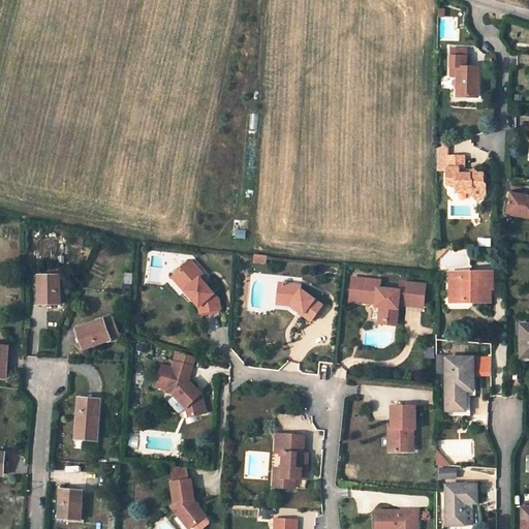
[(458,97),(478,97),(478,67),(469,67),(469,64),(466,64),(466,57),(450,56),(450,76),(458,75),(458,97)]
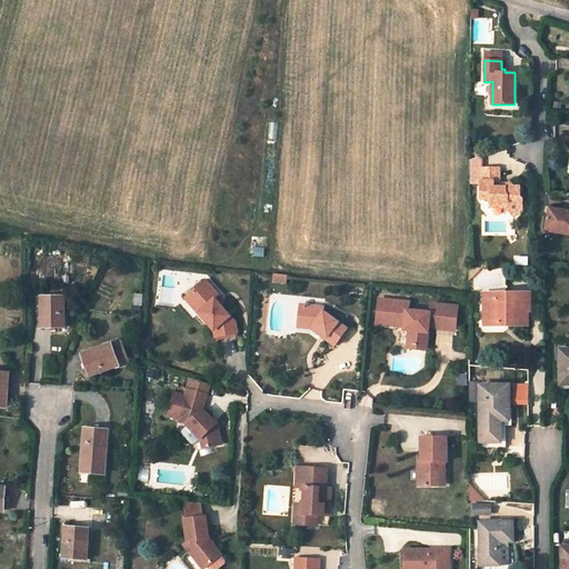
[(481,156),(470,159),(470,182),(480,182),(480,198),(489,198),(489,202),(506,202),(506,207),(506,208),(511,213),(516,213),(521,209),(521,198),(519,196),(519,187),(513,186),(509,182),(505,187),(499,187),(499,180),(480,179),(481,167),(481,156)]
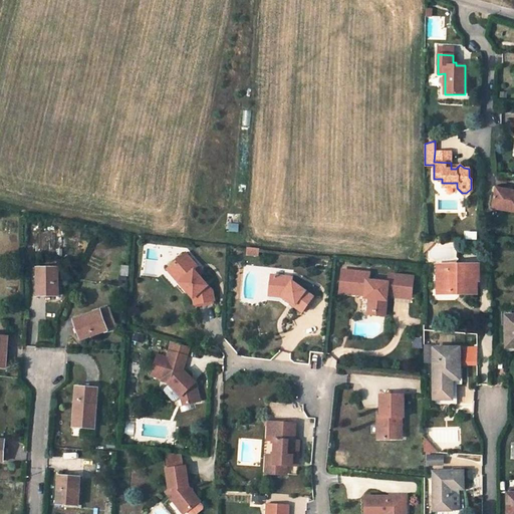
[(451,151),(435,151),(434,162),(451,163),(451,151)]
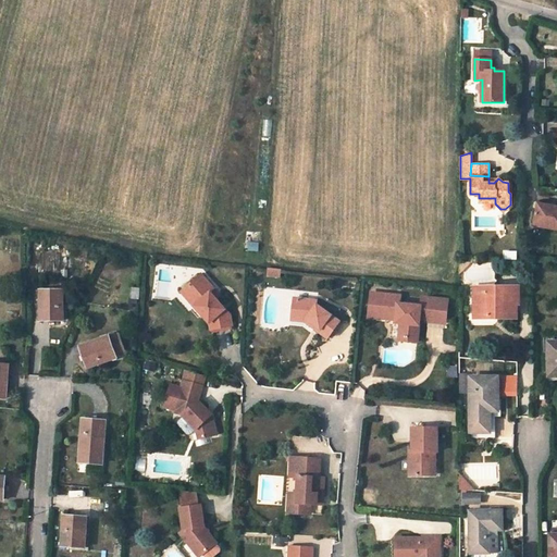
[(556,207),(536,202),(532,225),(556,230),(556,227),(556,207)]
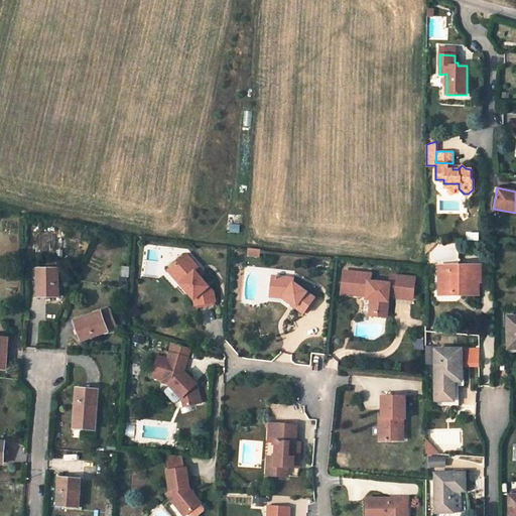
[(200,268),(186,254),(171,267),(184,281),(180,284),(195,300),(196,306),(216,302),(214,292),(202,278),(196,272),(200,268)]
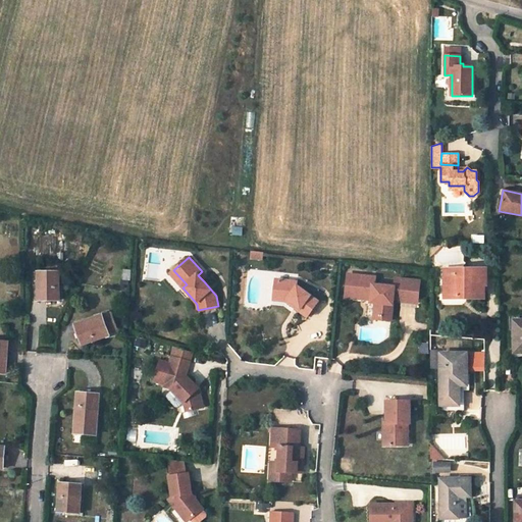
[(487,285),(487,268),(457,268),(457,275),(445,275),(445,298),(460,298),(460,293),(466,293),(466,294),(485,294),(485,285),(487,285)]
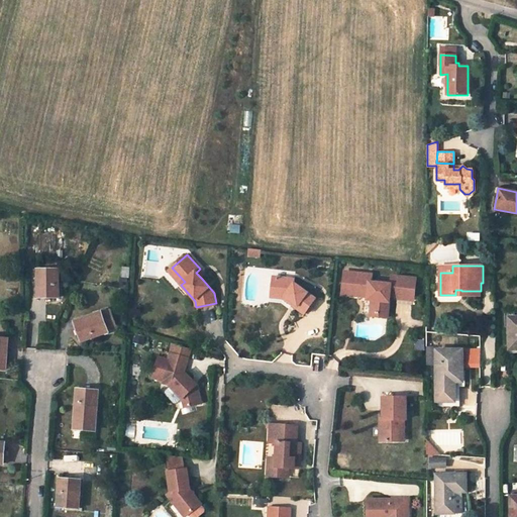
[(172,268),(169,271),(181,285),(185,282),(172,268)]
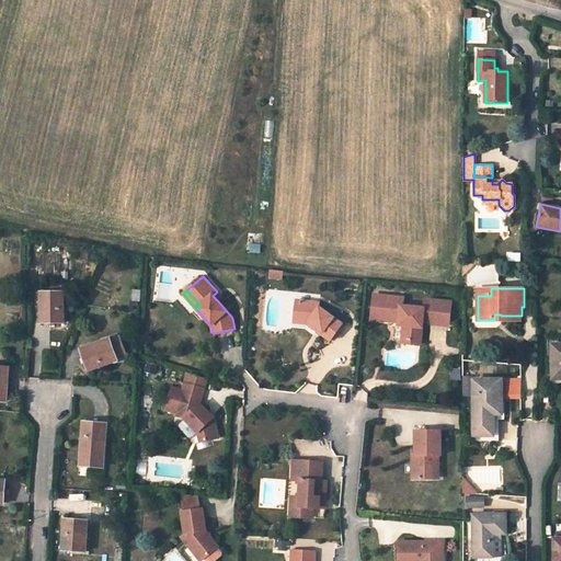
[(41,293),(41,322),(65,322),(64,292),(61,292),(41,293)]
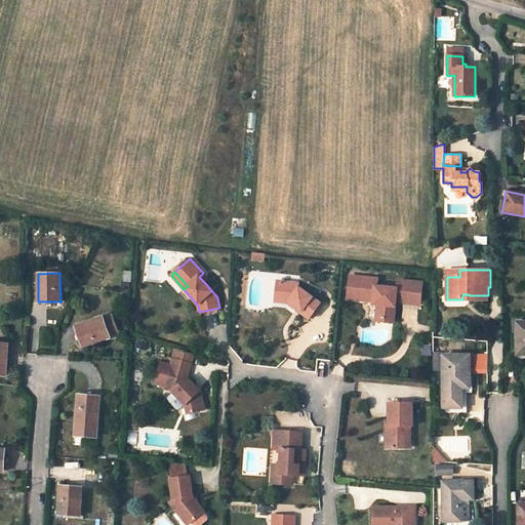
[(203,273),(199,277),(205,283),(208,280),(203,273)]
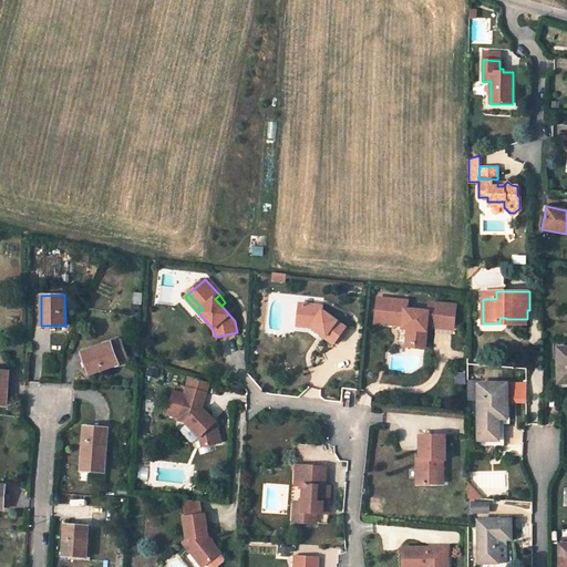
[(453,326),(455,301),(435,299),(435,310),(428,309),(429,308),(405,306),(406,298),(385,297),(385,302),(375,301),(374,313),(384,315),(384,321),(395,322),(395,319),(403,319),(402,322),(402,326),(408,326),(406,339),(413,339),(412,343),(424,344),(426,320),(433,321),(433,323),(453,326)]
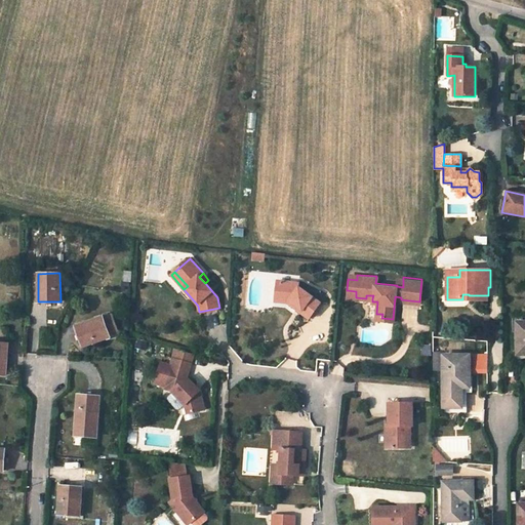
[(310,317),(321,301),(299,286),(299,282),(278,281),(276,296),(291,297),(288,303),(296,308),(298,306),(303,309),(300,311),(310,317)]
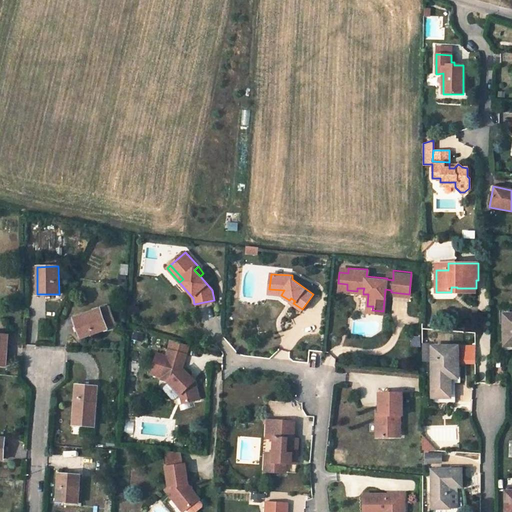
[(109,307),(101,310),(107,328),(116,325),(109,307)]
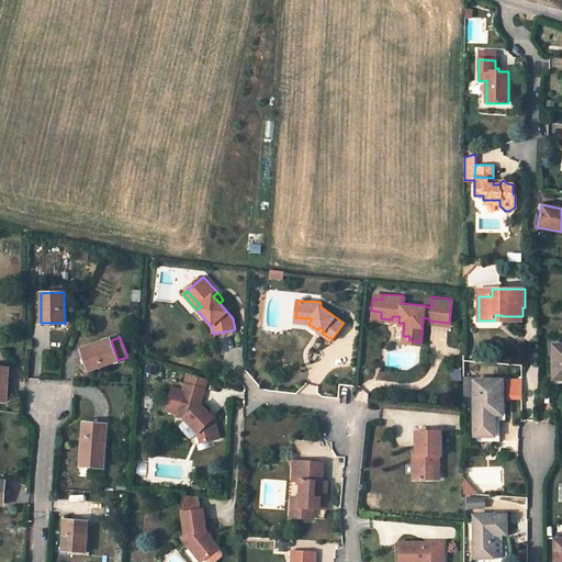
[(110,339),(81,349),(90,371),(117,361),(117,360),(111,340),(110,339)]
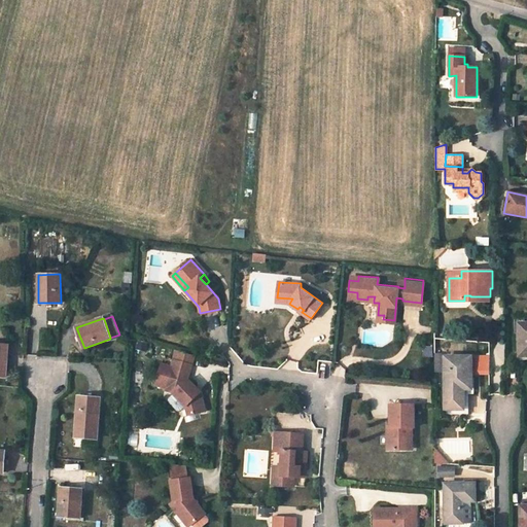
[(149,344),(140,342),(138,349),(147,352),(149,344)]
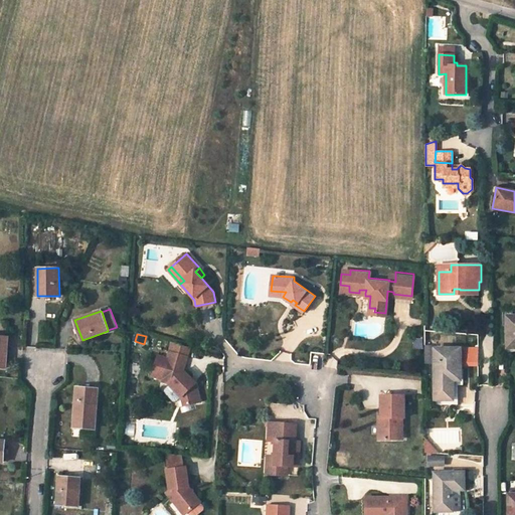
[(198,383),(185,370),(189,356),(188,356),(190,347),(174,342),(172,349),(173,349),(172,352),(171,351),(169,361),(159,358),(154,376),(166,379),(165,382),(171,384),(184,397),(186,406),(203,401),(198,383)]
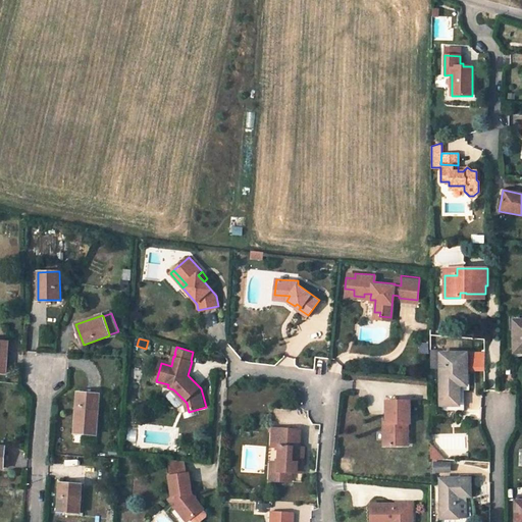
[(484,370),(484,352),(474,351),(474,370),(484,370)]
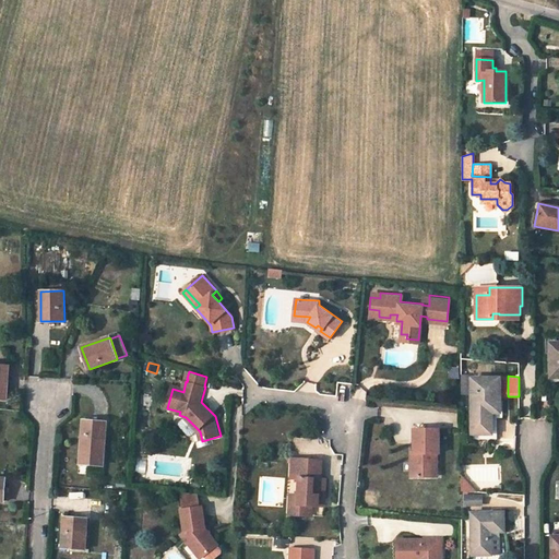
[(500,378),(472,378),(473,433),(492,433),(492,413),(501,414),(500,378)]
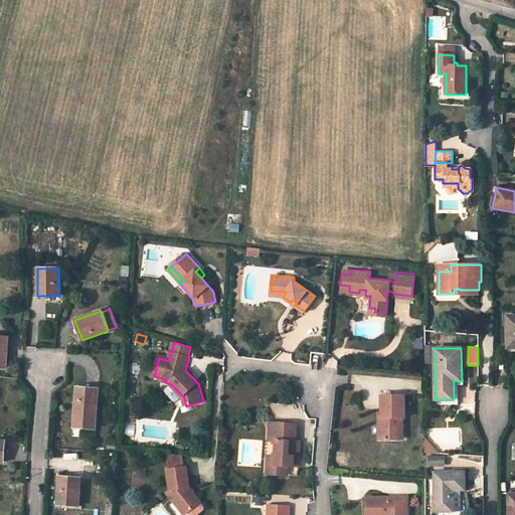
[(98,388),(77,387),(74,427),(96,430),(98,388)]
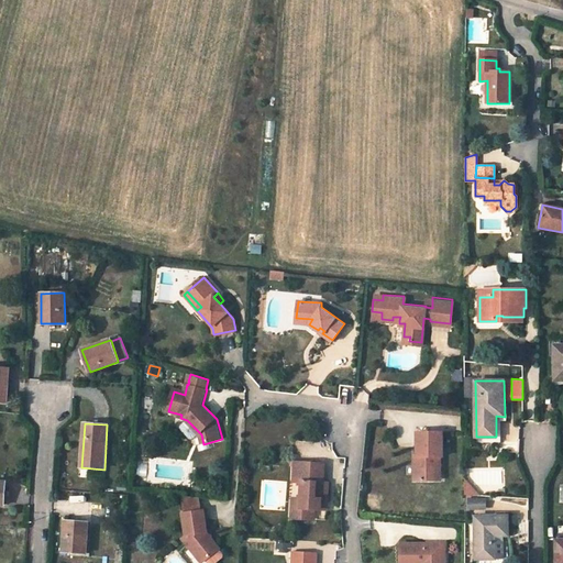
[(442,456),(442,432),(417,432),(417,456),(417,460),(414,460),(414,479),(434,479),(434,468),(440,467),(440,456),(442,456)]
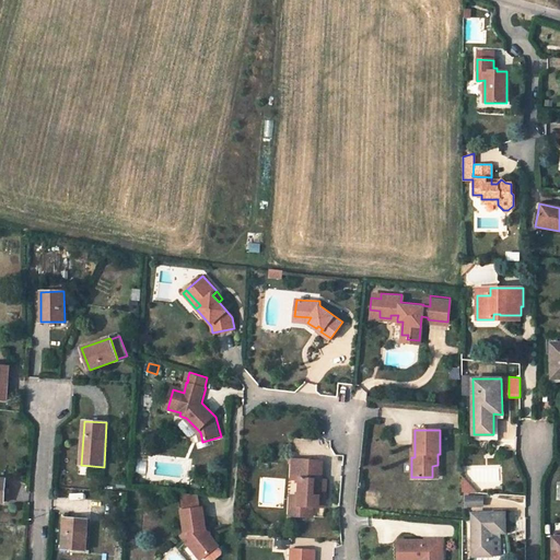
[(294,461),(291,459),(288,515),(291,516),(291,504),(300,505),(301,479),(293,479),(294,461)]
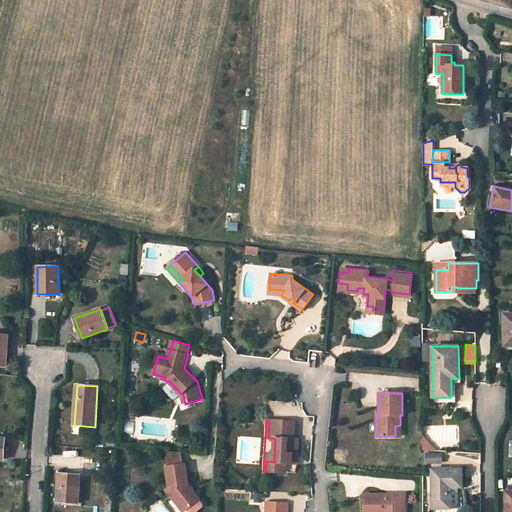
[(295,422),(269,421),(268,438),(275,438),(274,462),(266,461),(266,472),(286,473),(287,463),(292,463),(293,455),(298,455),(299,439),(294,439),(295,422)]
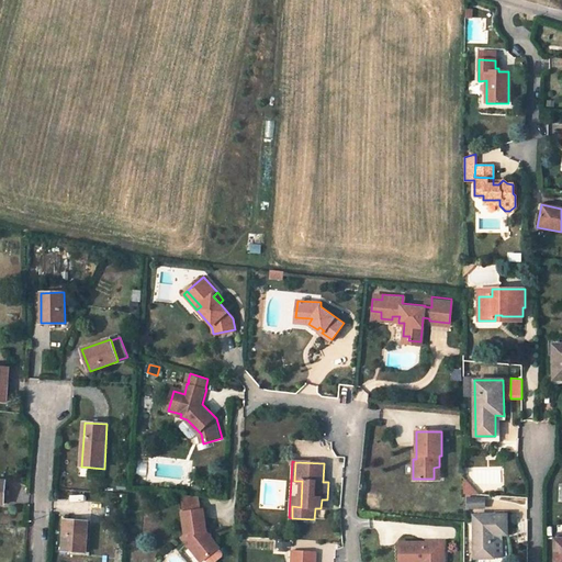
[(478,498),(463,485),(463,491),(471,498),(478,498)]
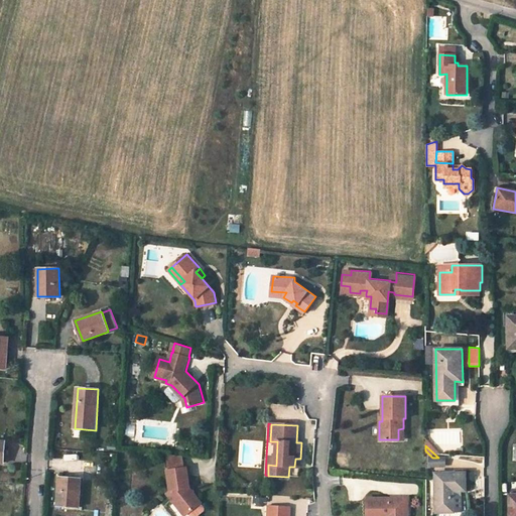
[(183,454),(169,453),(173,468),(185,466),(183,454)]
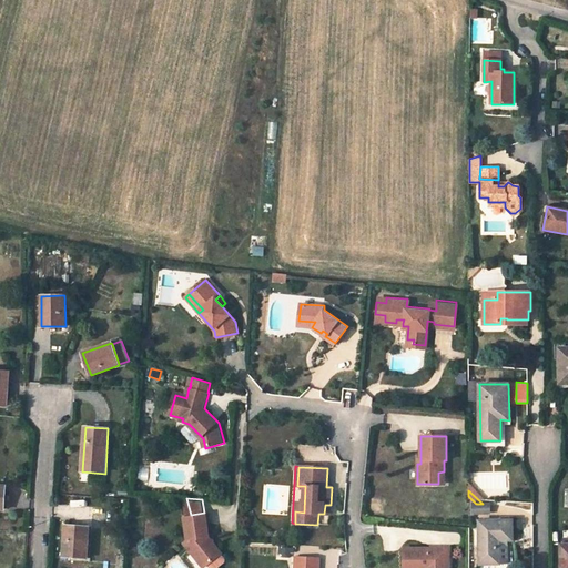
[(476,504),(468,504),(468,515),(483,515),(483,504),(476,504)]
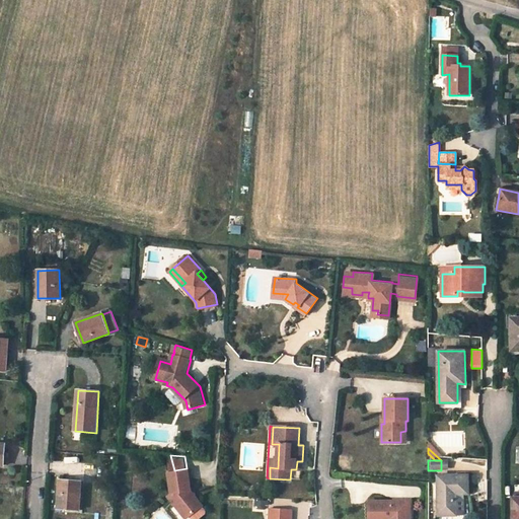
[(290,479),(301,479),(302,461),(297,461),(296,469),(291,469),(290,479)]
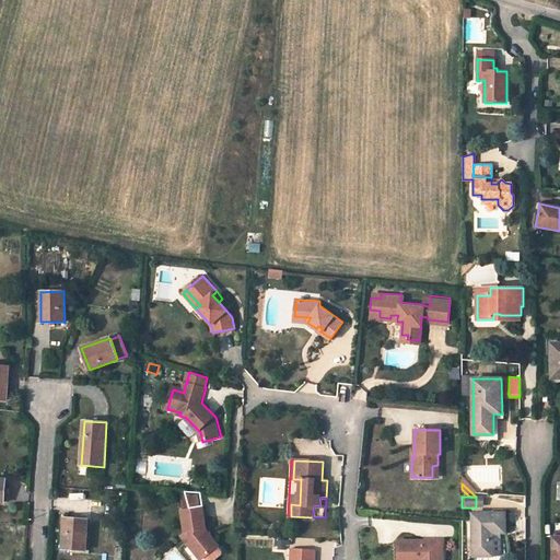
[(209,533),(205,504),(201,505),(188,508),(185,509),(189,531),(186,534),(194,544),(197,541),(209,555),(210,555),(213,559),(216,559),(225,551),(225,549),(222,545),(222,544),(214,534),(209,533)]
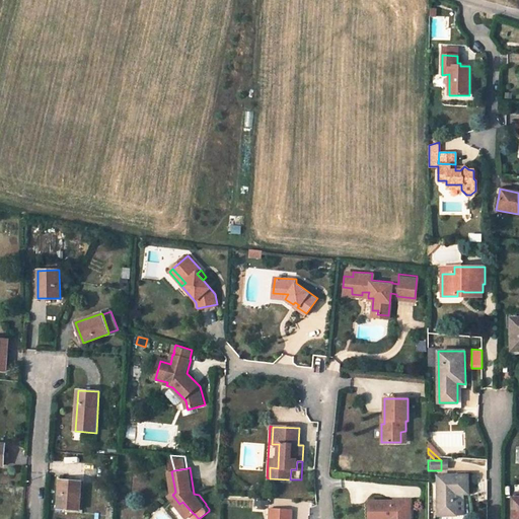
[(467,475),(438,476),(439,515),(457,515),(457,494),(468,493),(467,475)]
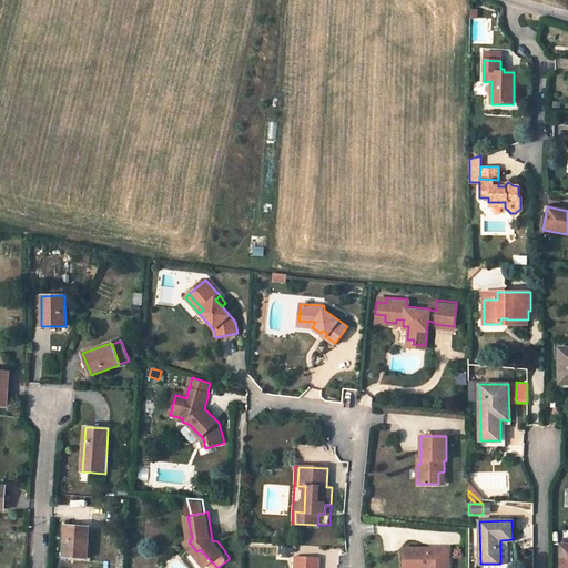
[(88,527),(67,525),(63,557),(87,558),(88,527)]
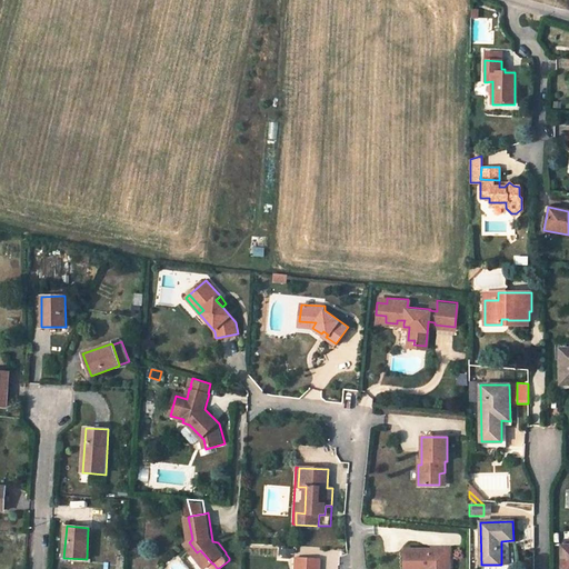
[(449,568),(449,549),(405,549),(403,568),(449,568)]
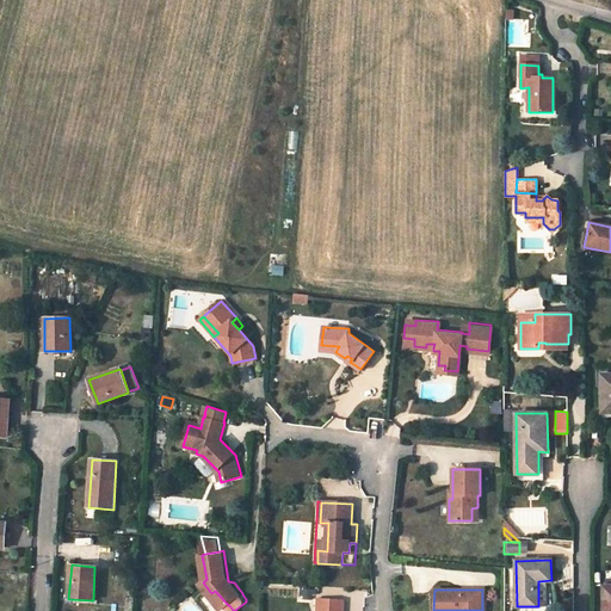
[(228,605),(215,591),(211,593),(224,609),(228,605)]
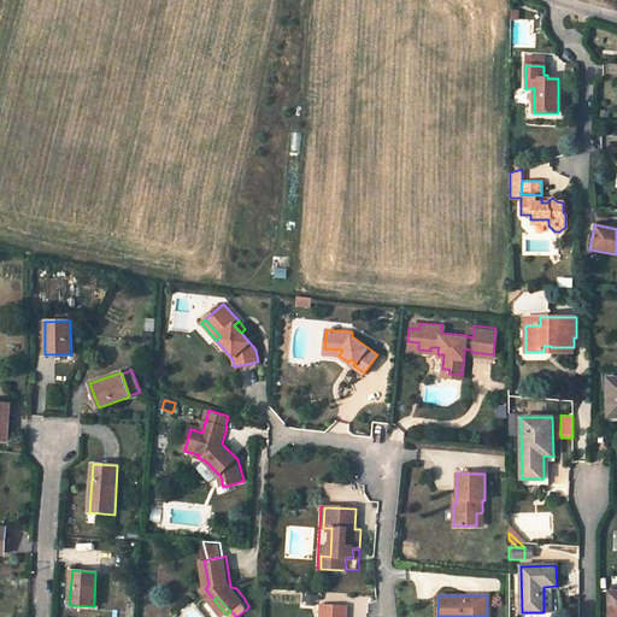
[(347,616),(348,606),(322,605),(321,616),(347,616)]
